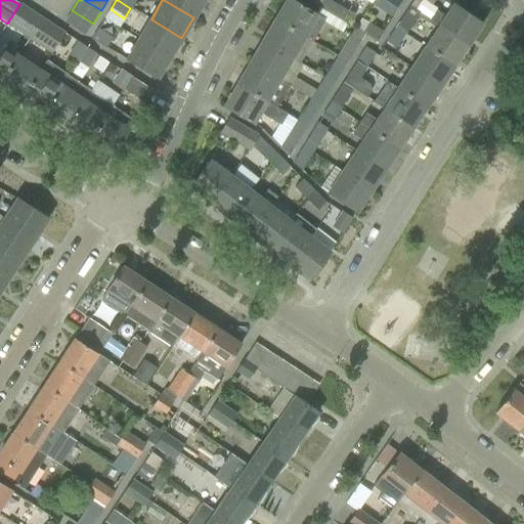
[(164,0),(193,17),(204,0),(164,0)]
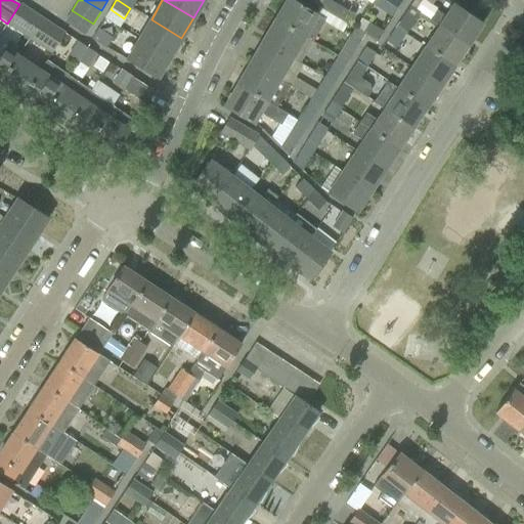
[(290,0),(287,0),(274,22),(303,38),(312,43),(325,20),(290,0)]
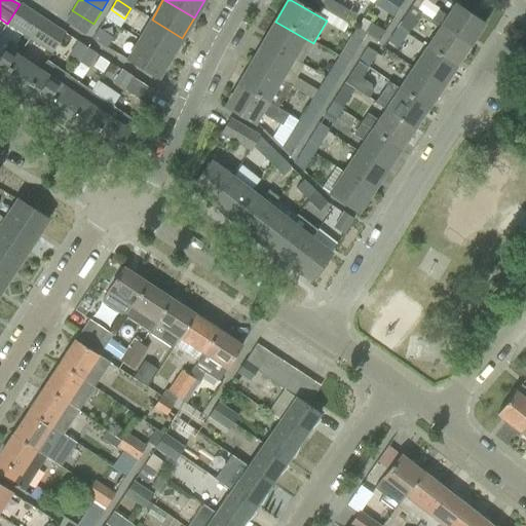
[(333,16),(339,5),(330,0),(323,0),(318,7),(321,9),(333,16)]
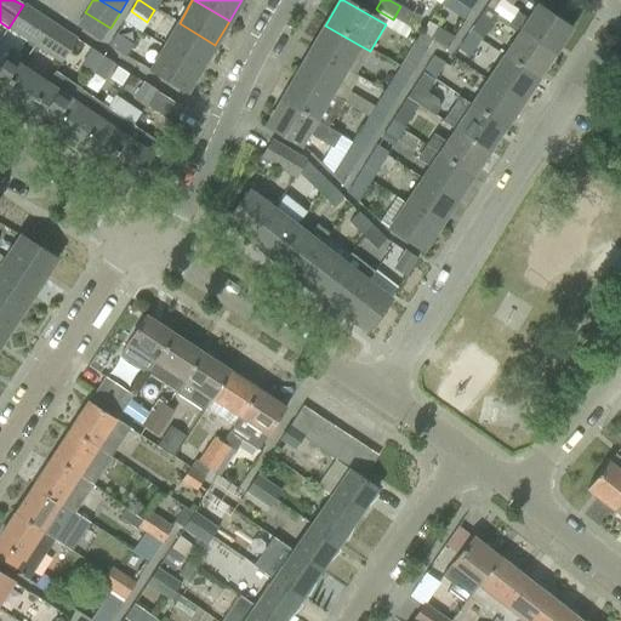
[(516,0),(490,0),(485,9),(496,16),(508,24),(518,11),(512,6),(516,0)]
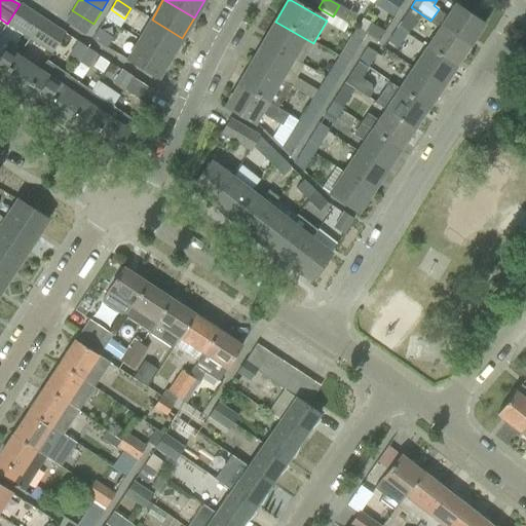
[(42,19),(20,4),(7,24),(29,39),(42,19)]
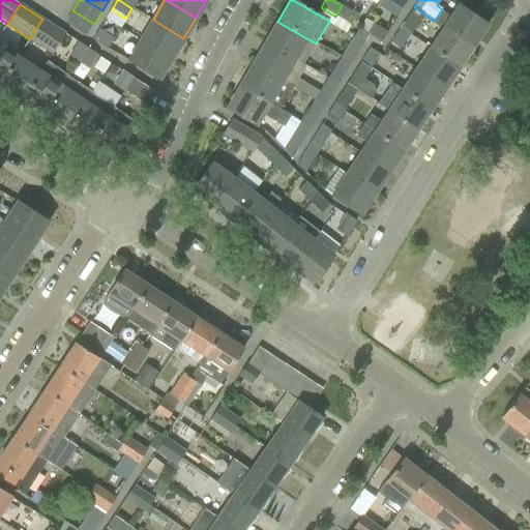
[(342,5),(335,17),(351,25),(358,15),(342,5)]
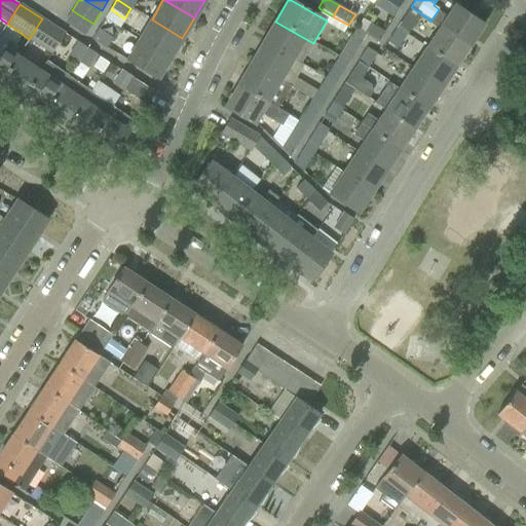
[(437,10),(430,21),(441,27),(441,28),(468,46),(483,24),(455,5),(447,17),(437,10)]
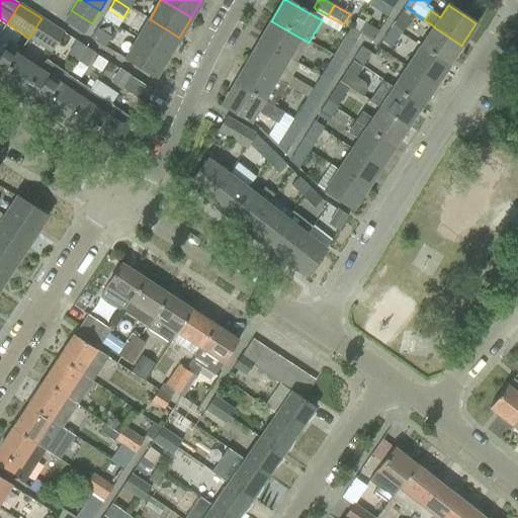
[(405,7),(394,22),(403,28),(414,13),(405,7)]
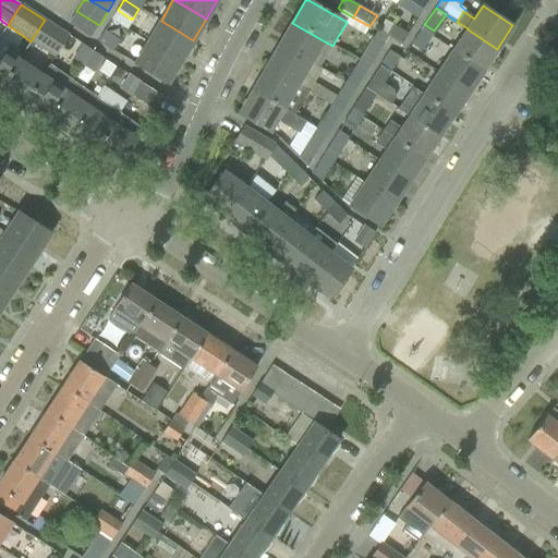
[(76,11),(68,24),(91,38),(99,25),(76,11)]
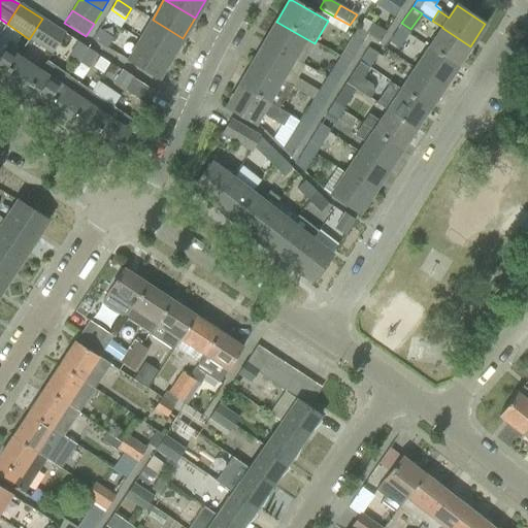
[(52,56),(65,32),(42,19),(29,39),(52,56)]
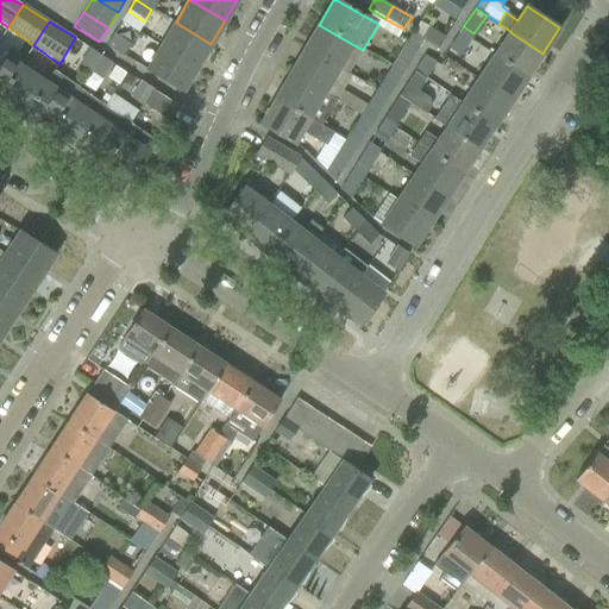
[(162,45),(196,67),(211,44),(176,23),(162,45)]
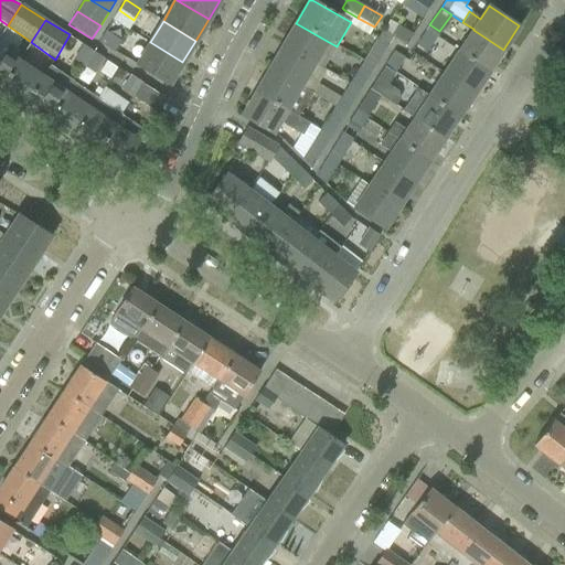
[(327,41),(296,23),(283,45),(313,63),(327,41)]
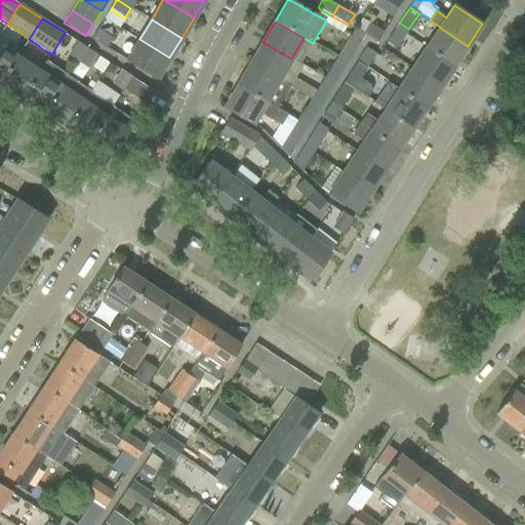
[(369,24),(364,33),(366,34),(377,41),(384,33),(369,24)]
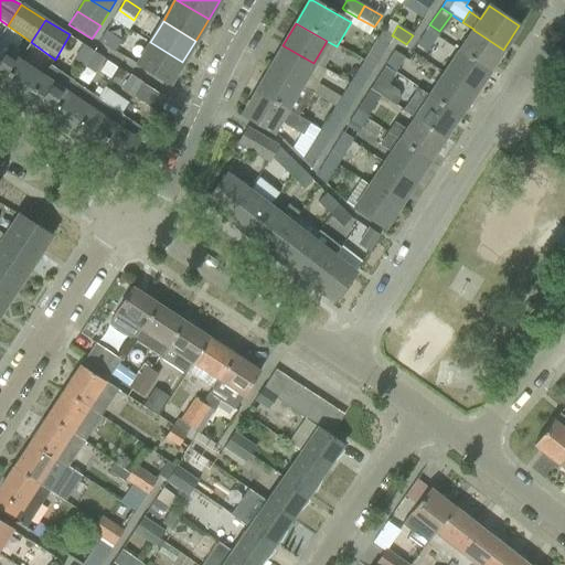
[(426,30),(416,45),(426,51),(436,36),(426,30)]
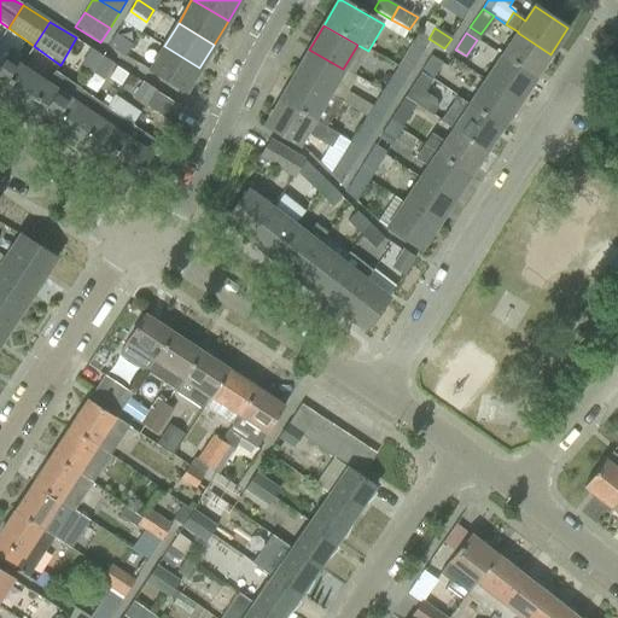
[(518,33),(501,57),(534,79),(551,54),(518,33)]
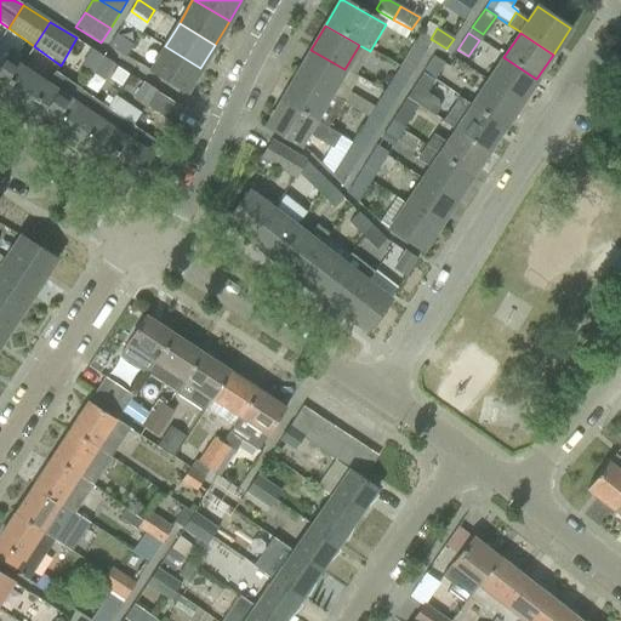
[(108,44),(125,56),(132,46),(115,34),(108,44)]
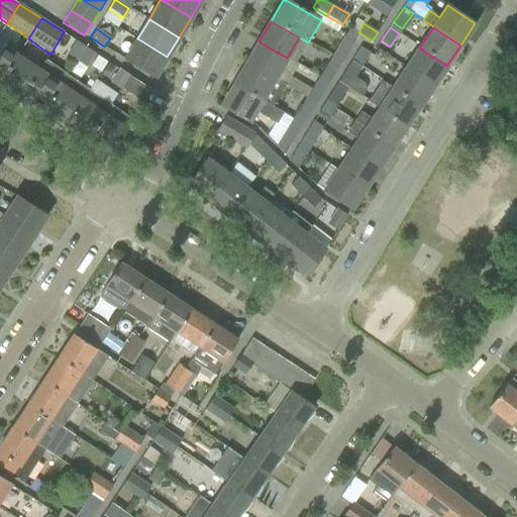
[(341,64),(360,33),(358,32),(350,28),(349,28),(331,58),(341,64)]
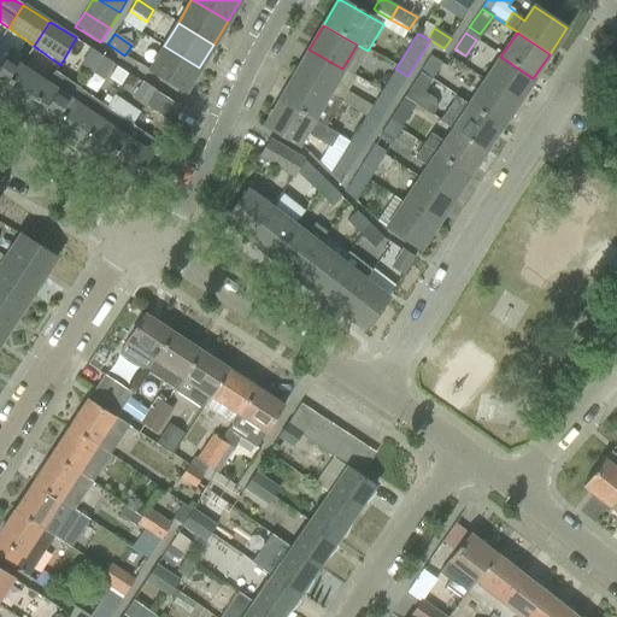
[(199,68),(164,46),(150,71),(184,93),(199,68)]
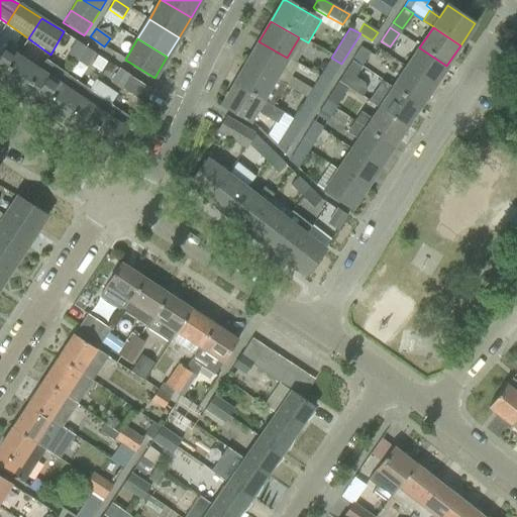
[(78,60),(86,47),(76,40),(68,54),(78,60)]
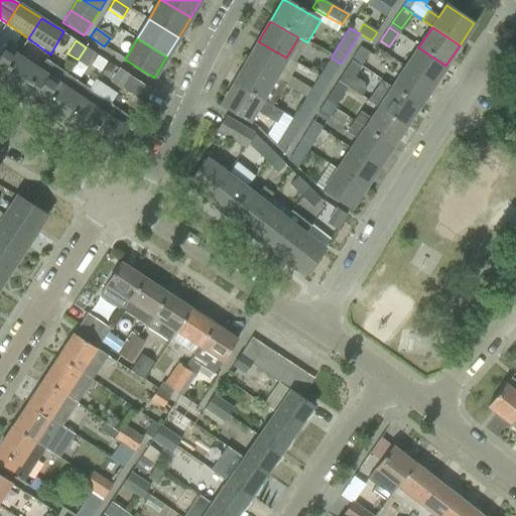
[(246,62),(274,79),(286,57),(258,41),(246,62)]
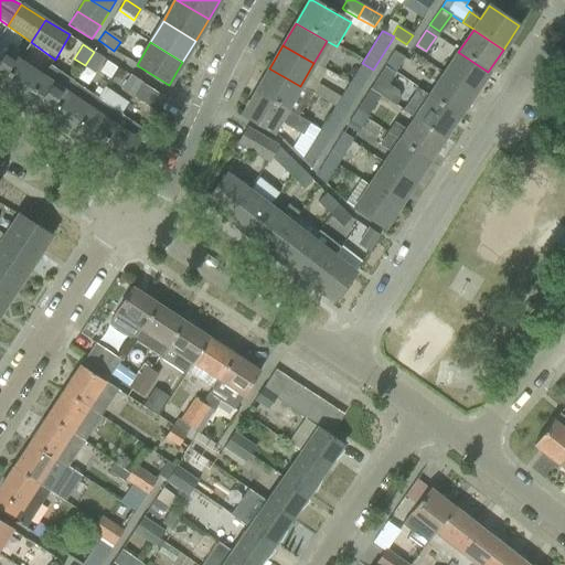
[(0,49),(0,87),(18,62),(0,49)]
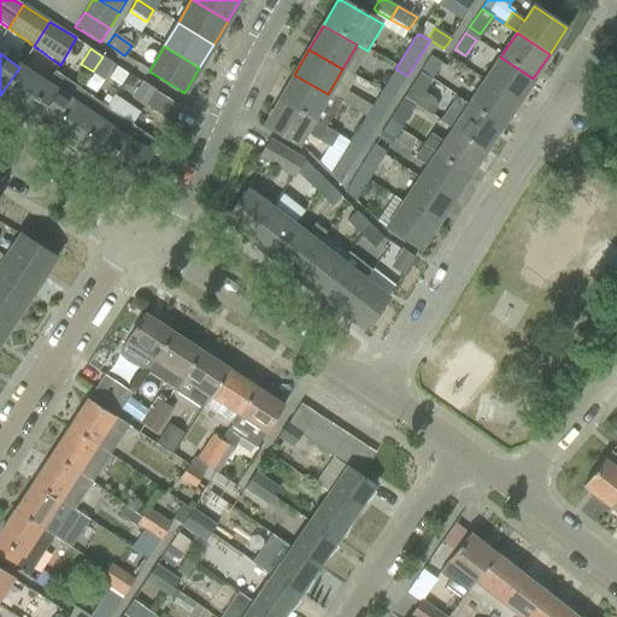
[(93,71),(104,80),(115,64),(103,57),(93,71)]
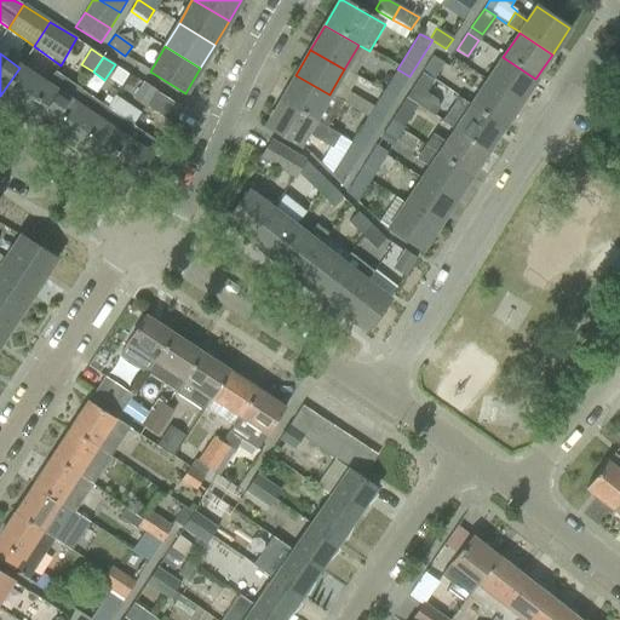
[(432,57),(420,75),(432,82),(443,64),(432,57)]
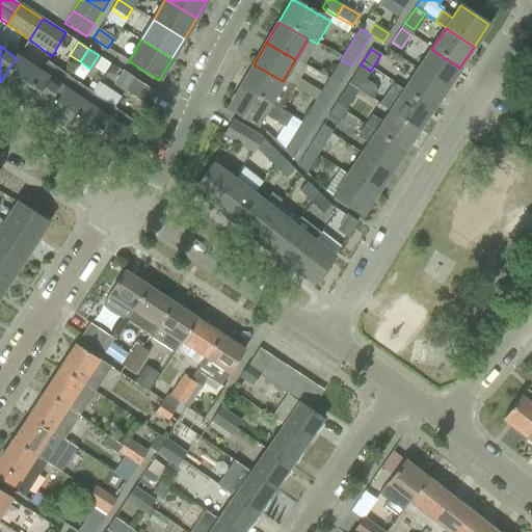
[(431,49),(418,70),(446,88),(459,68),(431,49)]
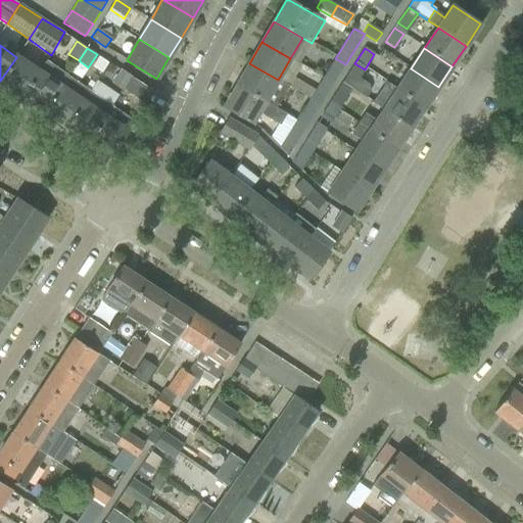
[(98,56),(92,65),(102,72),(107,62),(98,56)]
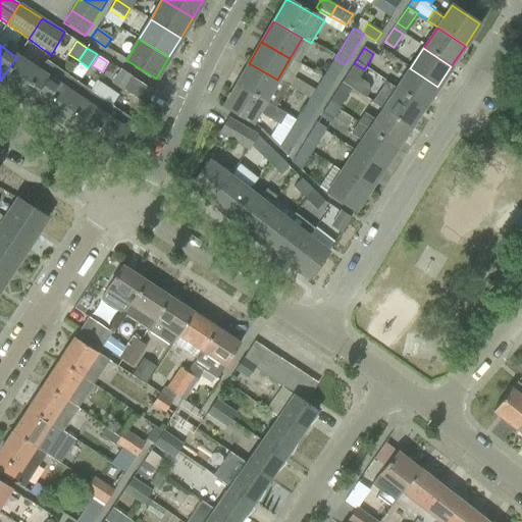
[(16,57),(0,81),(0,83),(21,97),(38,71),(16,57)]
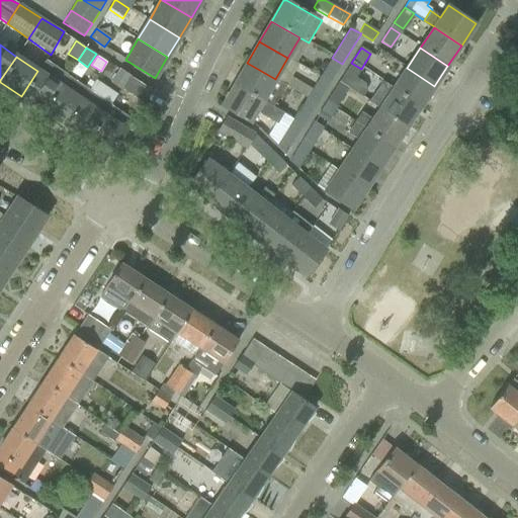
[(21,96),(42,111),(60,86),(50,79),(57,68),(46,60),(38,71),(37,71),(21,96)]
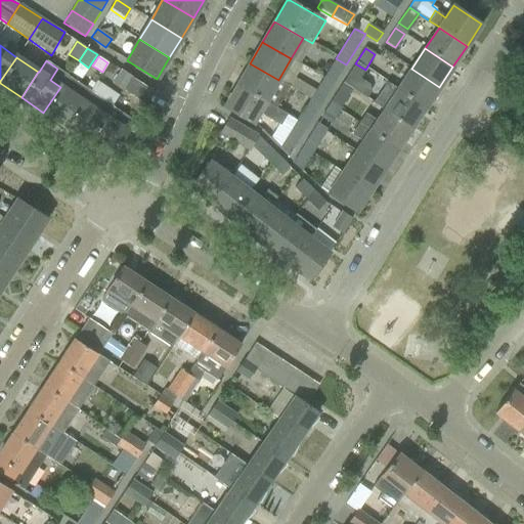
[(237,85),(276,108),(289,87),(278,81),(278,80),(250,63),(237,85)]
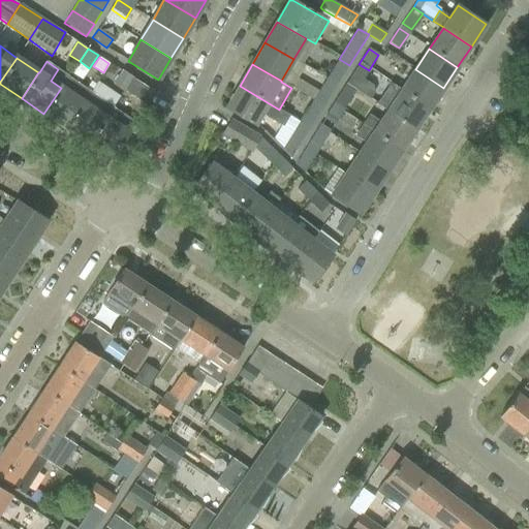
[(363,80),(369,70),(359,64),(346,84),(356,90),(363,80)]
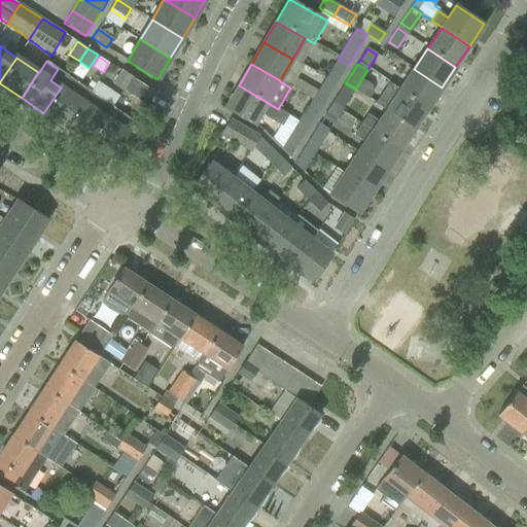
[(325,79),(336,85),(344,72),(334,66),(325,79)]
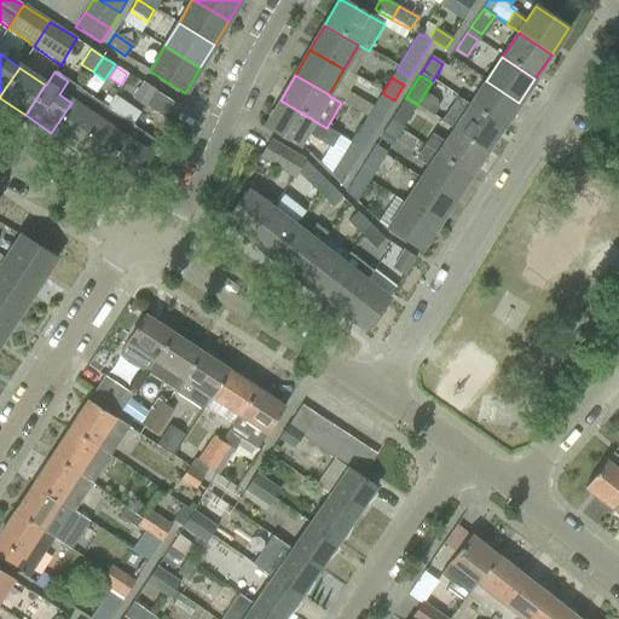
[(486,81),(470,106),(502,128),(519,103),(486,81)]
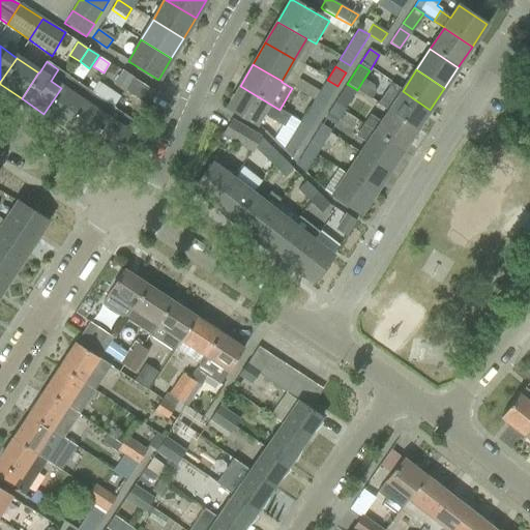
[(121,71),(114,85),(124,91),(131,78),(121,71)]
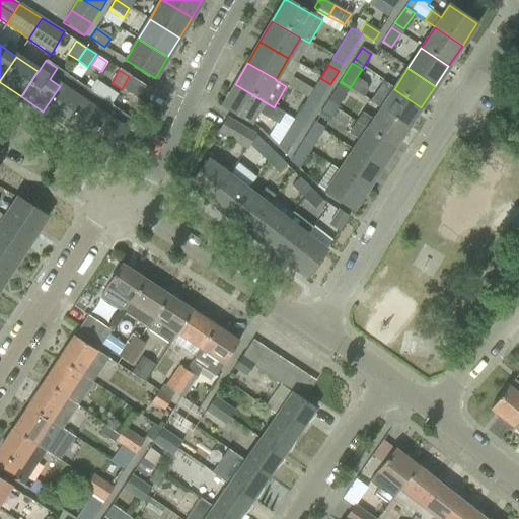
[(67,76),(60,86),(43,112),(65,126),(89,91),(67,76)]
